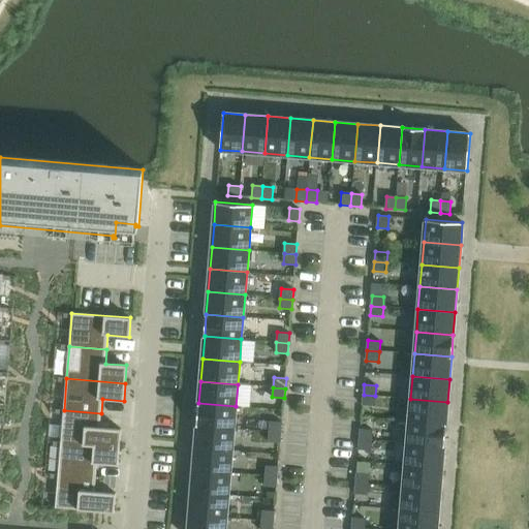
[(375,406),(375,396),(364,395),(363,405),(375,406)]
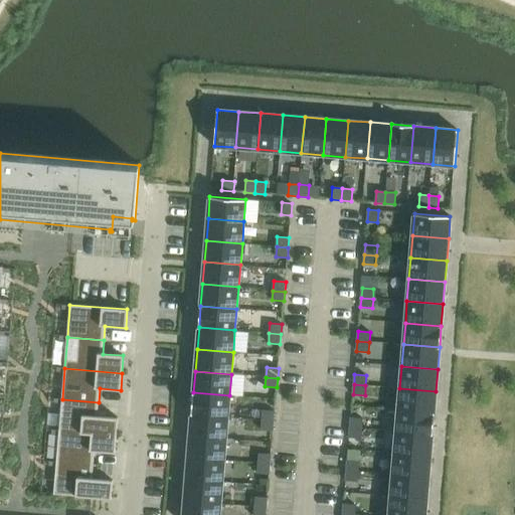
[(434,412),(436,391),(399,388),(397,409),(434,412)]
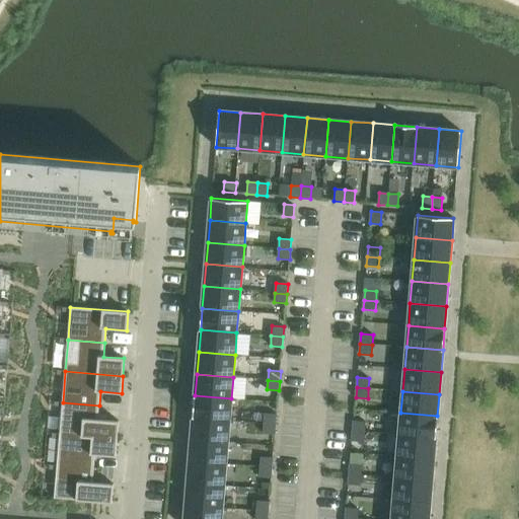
[(229,421),(231,398),(195,395),(193,418),(229,421)]
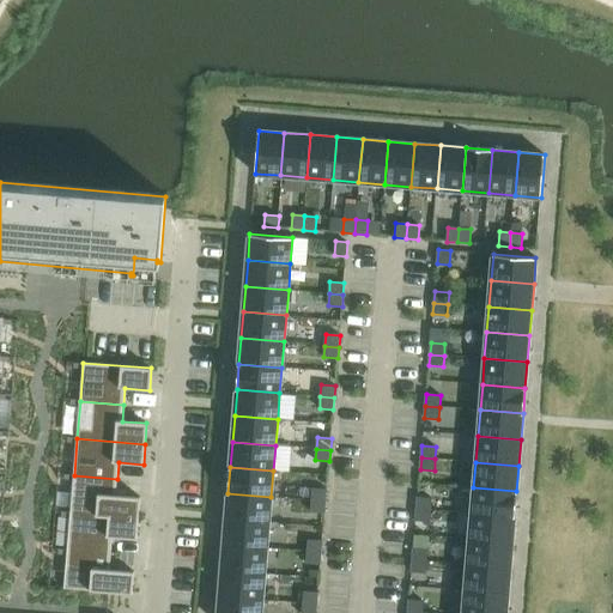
[(74,475),(71,513),(139,519),(140,497),(116,496),(117,479),(74,475)]
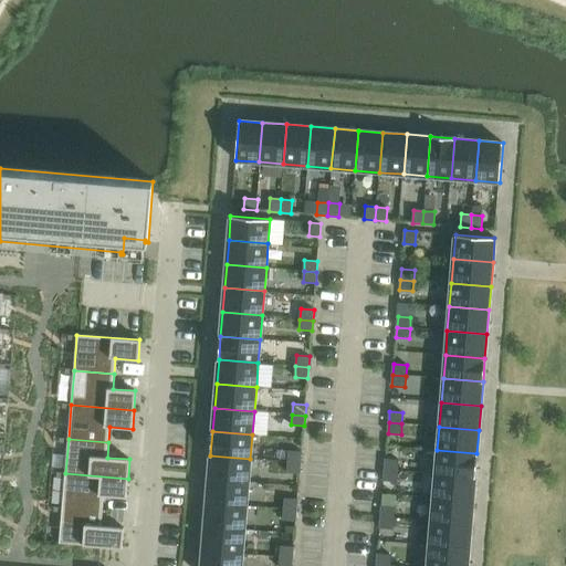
[(474,478),(477,453),(437,450),(436,474),(474,478)]
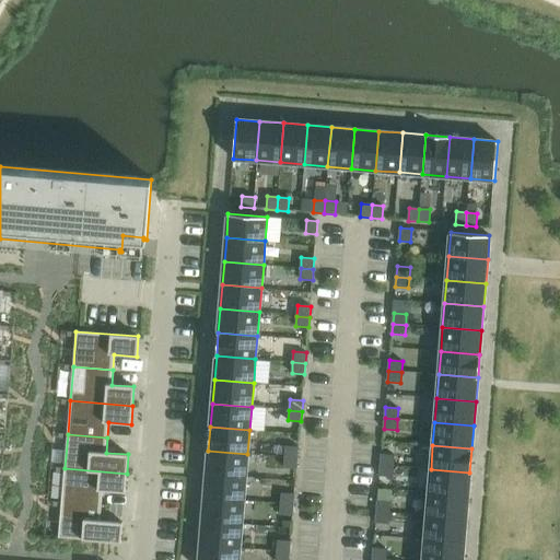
[(298,457),(299,447),(286,446),(284,457),(298,457)]
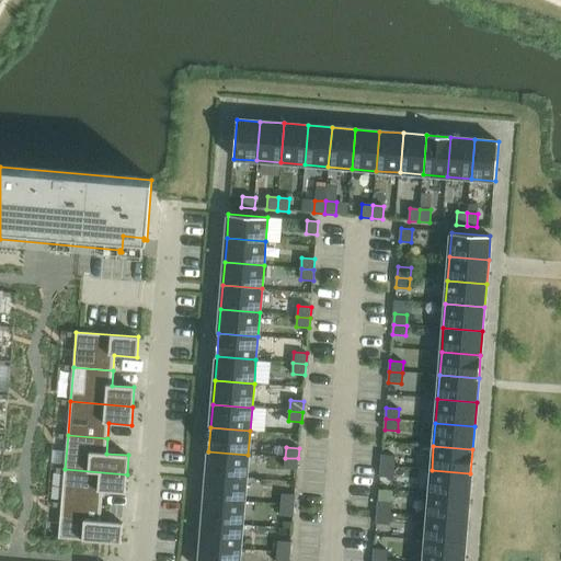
[(208,451),(207,476),(245,479),(248,455),(208,451)]
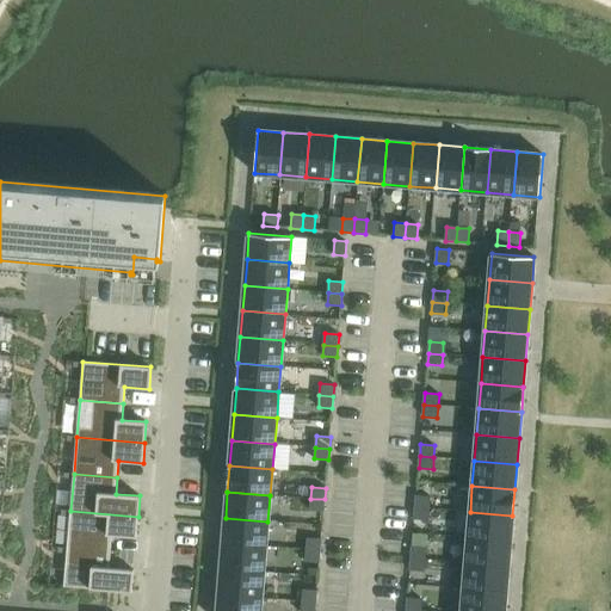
[(415,507),(430,508),(431,497),(417,495),(415,507)]
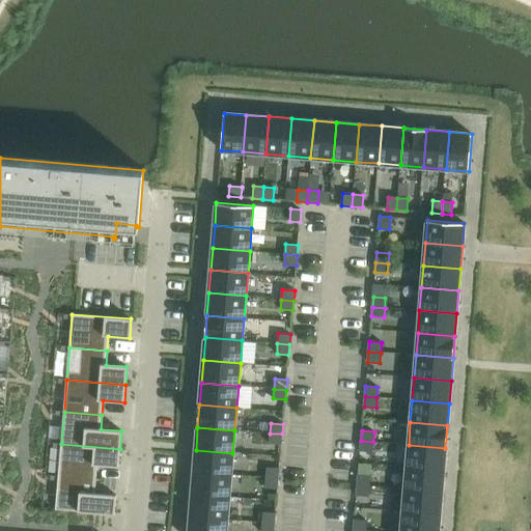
[(282,434),(270,434),(269,443),(281,444),(282,434)]
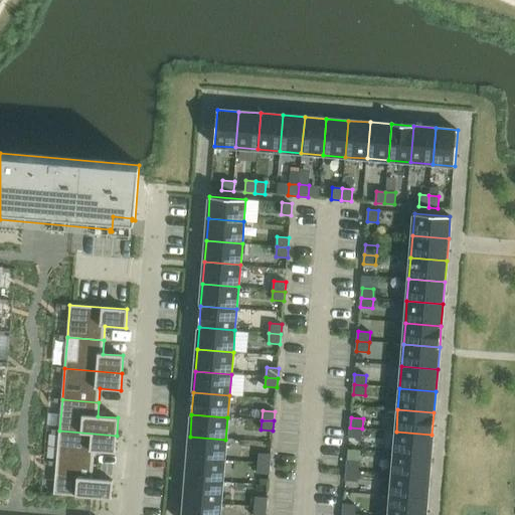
[(349,438),(361,439),(362,428),(350,427),(349,438)]
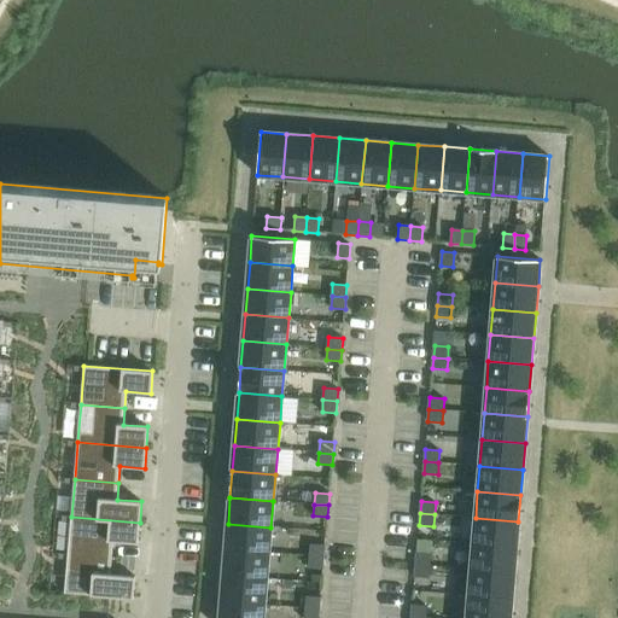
[(71,517),(68,554),(112,558),(114,541),(138,543),(140,523),(71,517)]
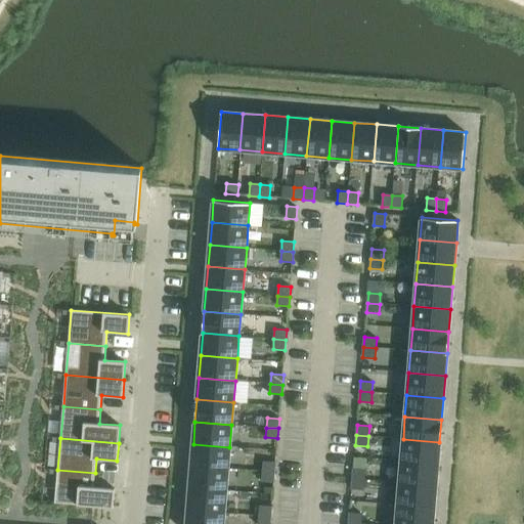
[(401,462),(438,465),(439,442),(403,439),(401,462)]
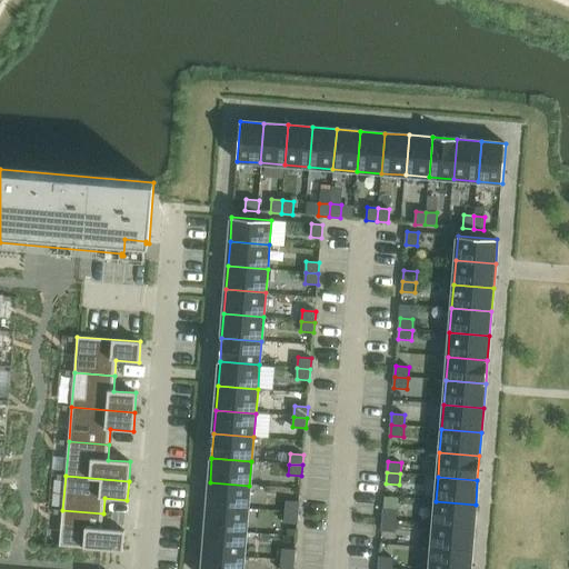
[(249,486),(210,482),(208,506),(248,509),(249,486)]
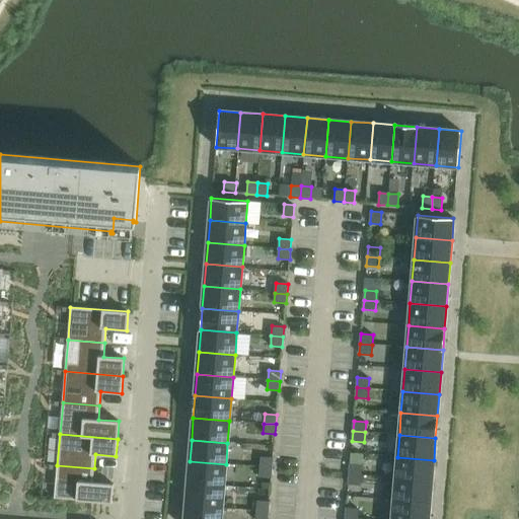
[(261,466),(273,467),(273,458),(262,457),(261,466)]
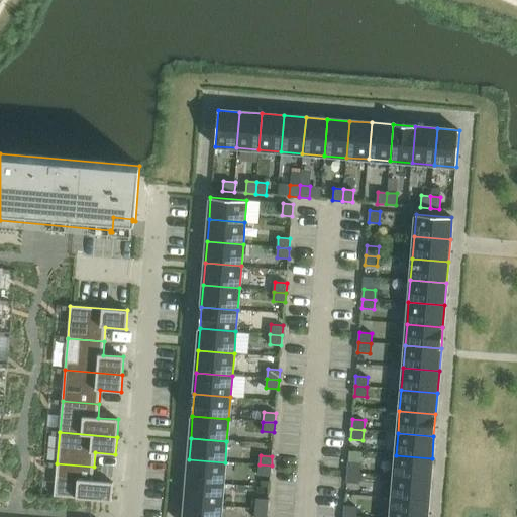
[(430,480),(432,458),(396,455),(394,477),(430,480)]
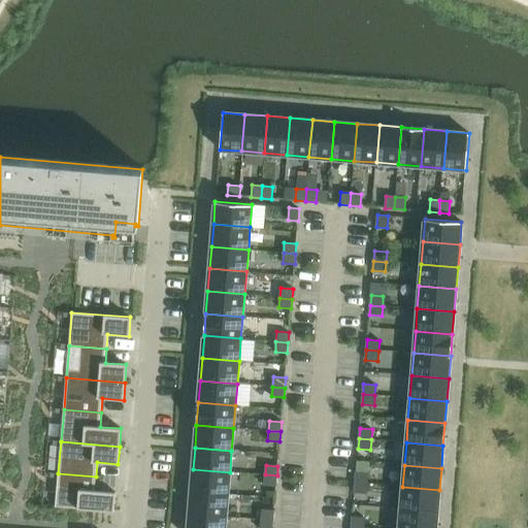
[(193,469),(191,492),(228,495),(230,472),(193,469)]
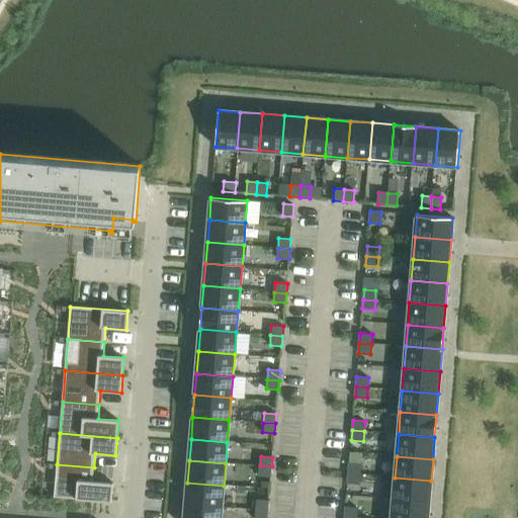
[(349,463),(348,473),(360,475),(361,464),(349,463)]
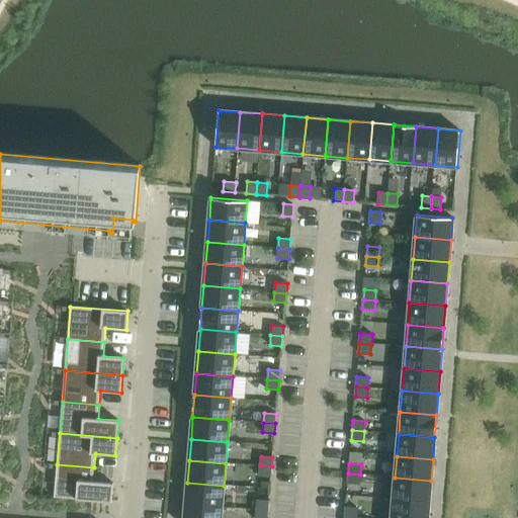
[(57,464),(55,497),(112,502),(113,484),(92,482),(94,467),(57,464)]
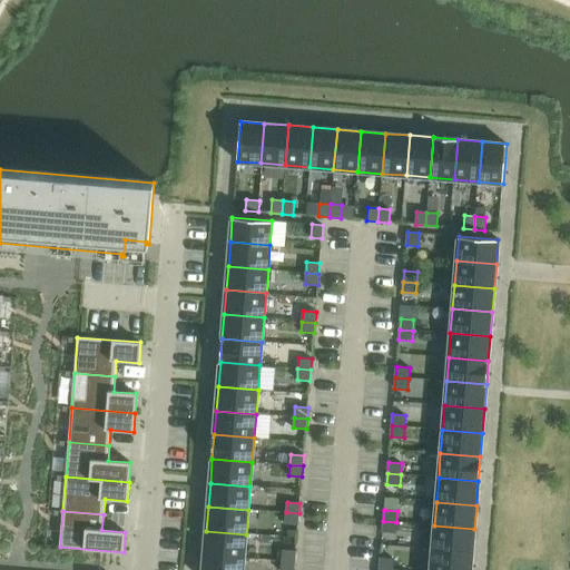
[(298,524),(300,513),(286,512),(285,523),(298,524)]
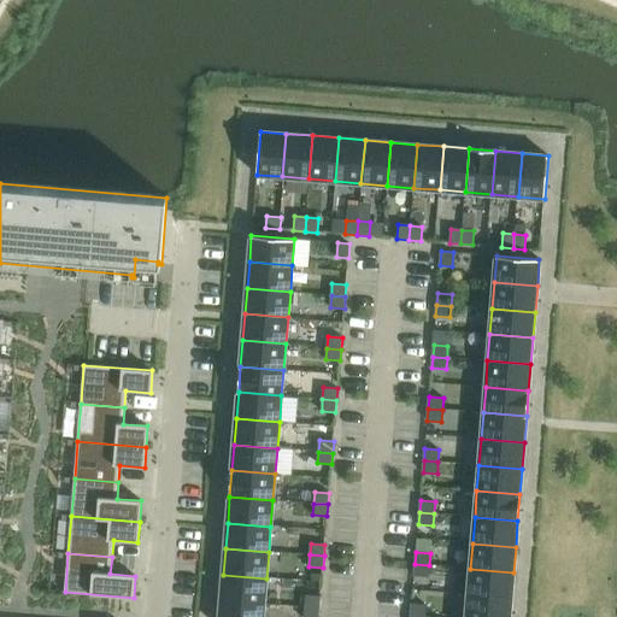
[(428,577),(429,565),(415,564),(415,576),(428,577)]
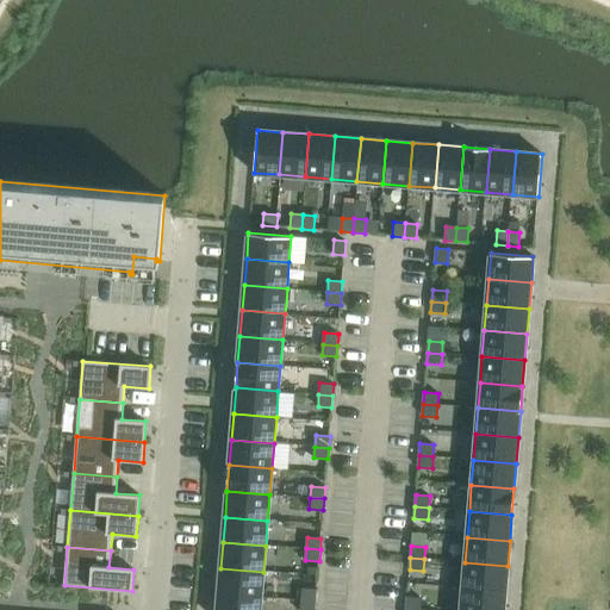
[(462,589),(505,592),(508,566),(465,562),(462,589)]
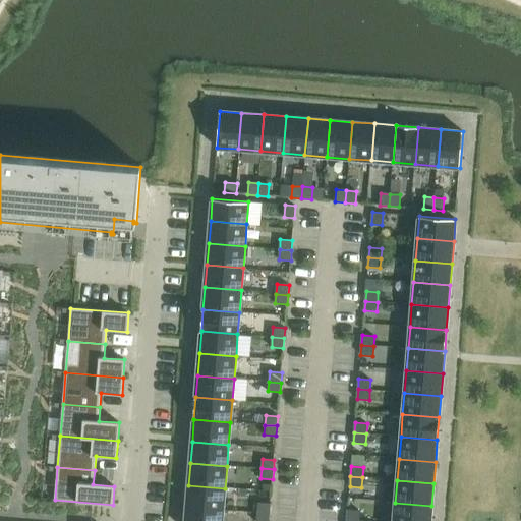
[(223,511),(225,488),(188,485),(186,508),(223,511)]
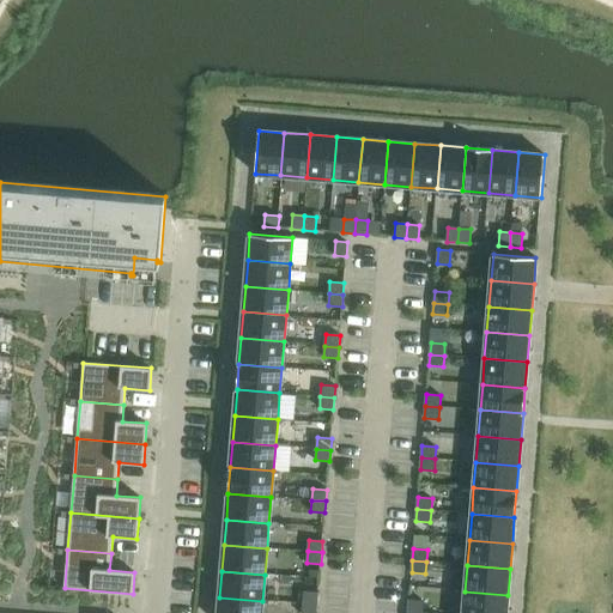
[(303,604),(317,605),(319,593),(304,592),(303,604)]
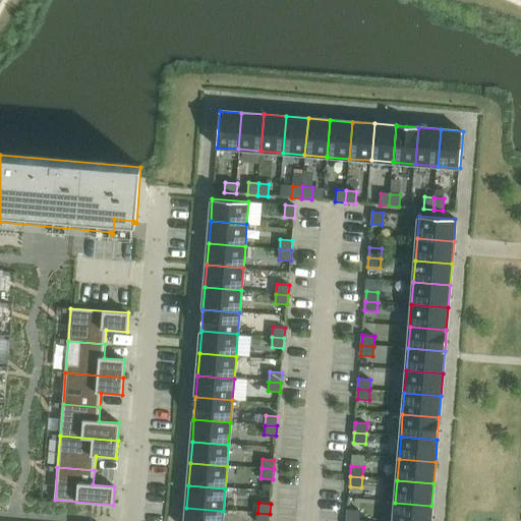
[(429,520),(431,506),(395,503),(393,520),(429,520)]
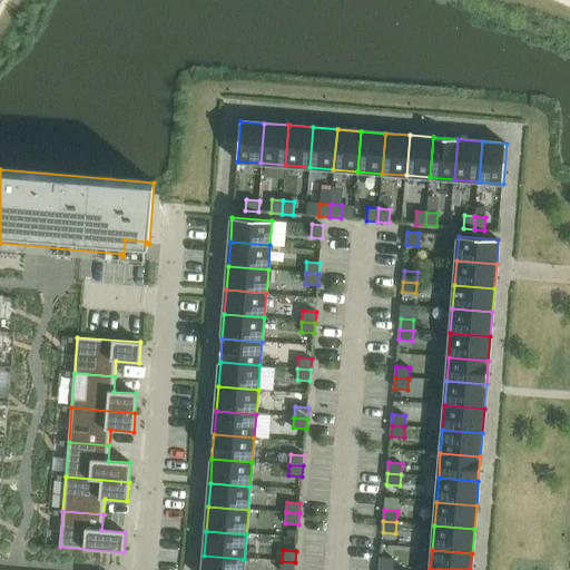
[(243,569),(244,559),(204,556),(203,569),(243,569)]
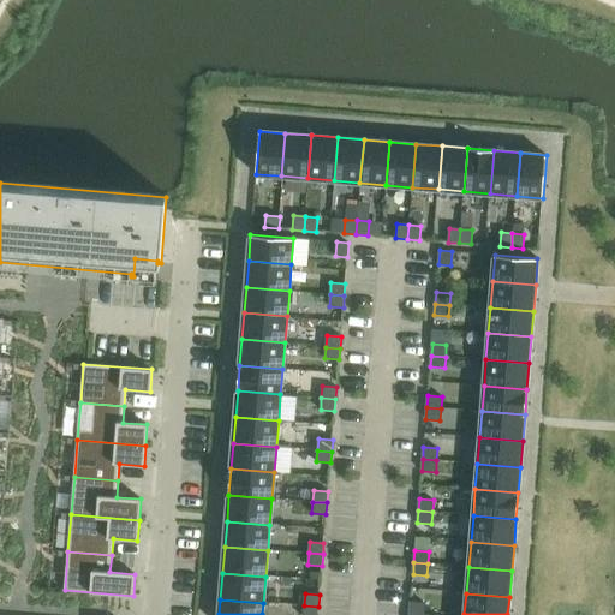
[(424,603),(411,602),(410,614),(424,614),(424,603)]
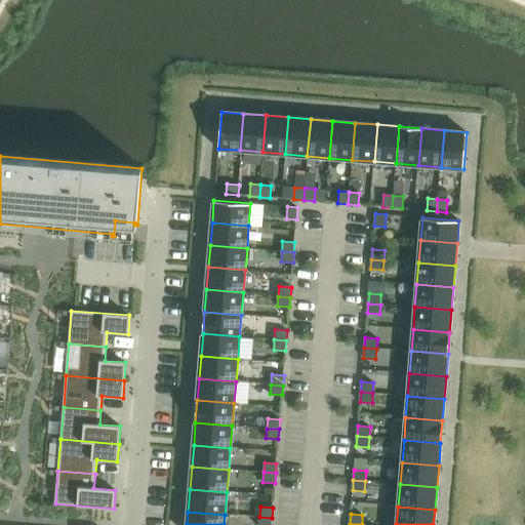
All buildings are outlined.
